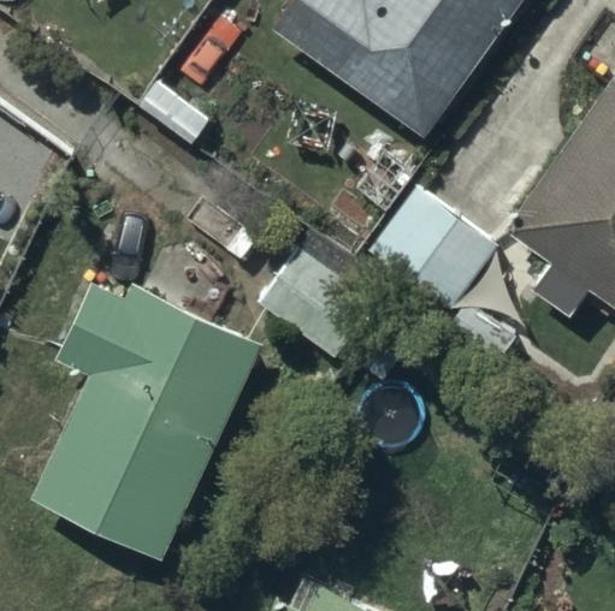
[(294,0),(272,33),(425,140),(521,0),(294,0)]
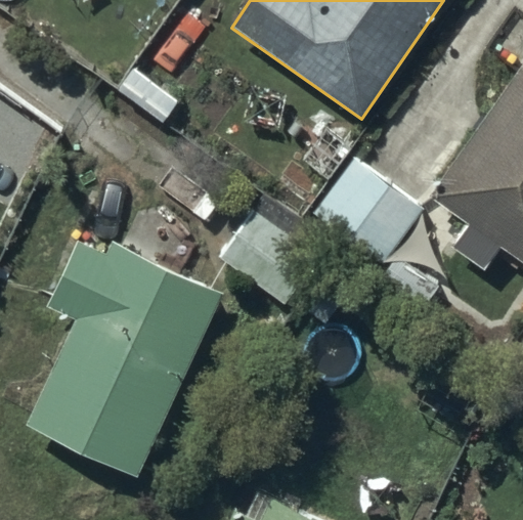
[(503,248),(522,262),(522,6),(491,51),(520,72),(429,198),(468,225),(451,247),(485,271),(503,248)]
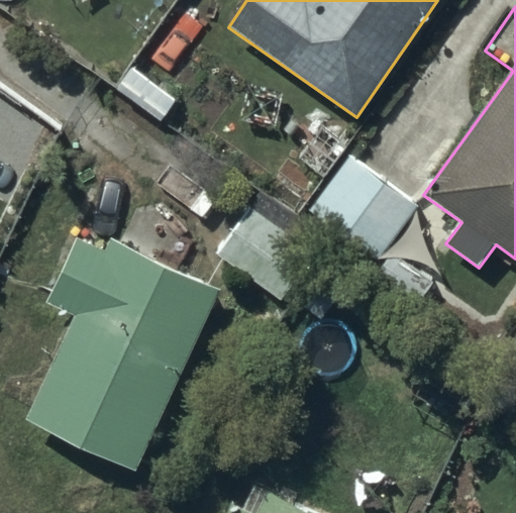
[(418,207),(349,157),(308,214),(376,265),(418,207)]
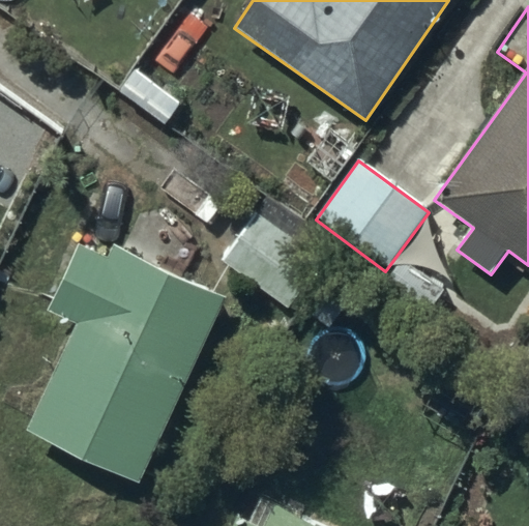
[(223,264),(286,310),(335,242),(272,197),(223,264)]
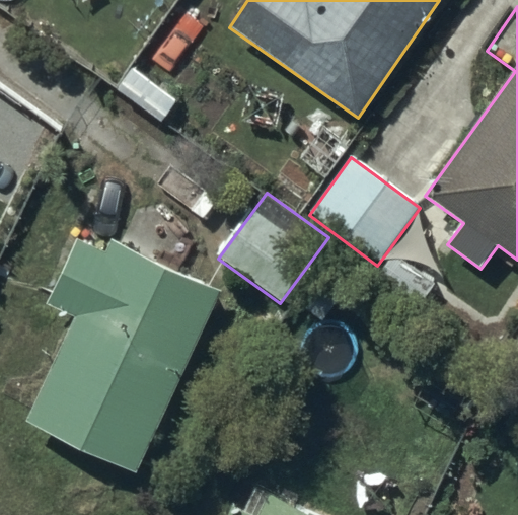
[(105,255),(77,242),(48,306),(75,318),(26,423),(135,473),(222,290),(114,239),(105,255)]
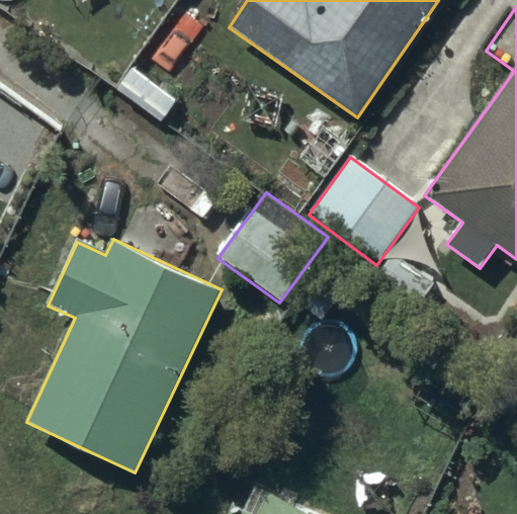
[(310,513),(255,488),(243,512),(234,508),(231,513),(310,513)]
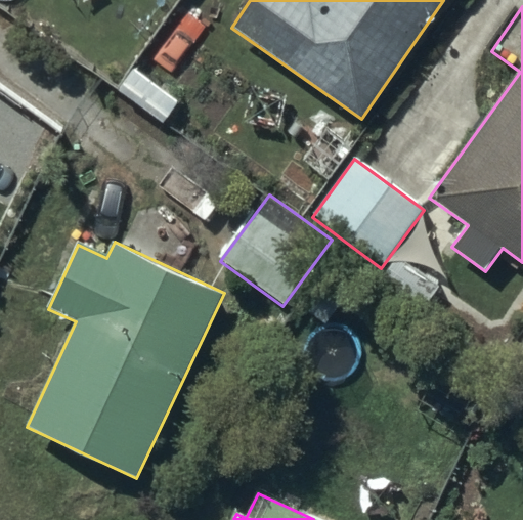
All buildings are outlined.
